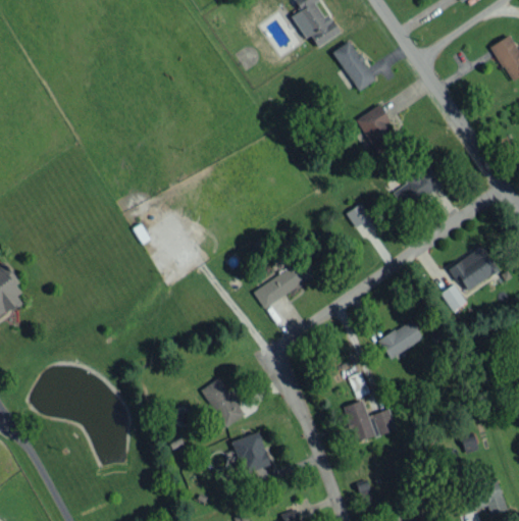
[(342,33),(329,13),(324,16),(316,3),(320,0),(295,0),(302,10),(293,15),(307,40),(312,37),(318,47),(342,33)]
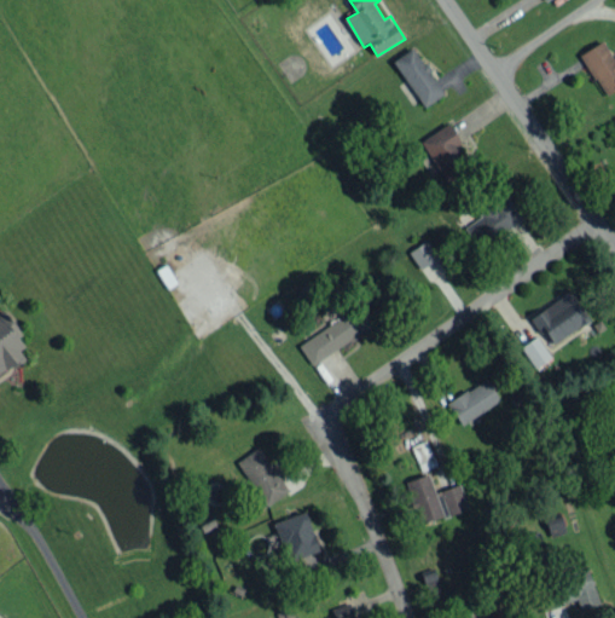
[(614,56),(605,41),(582,55),(607,97),(614,92),(614,56)]
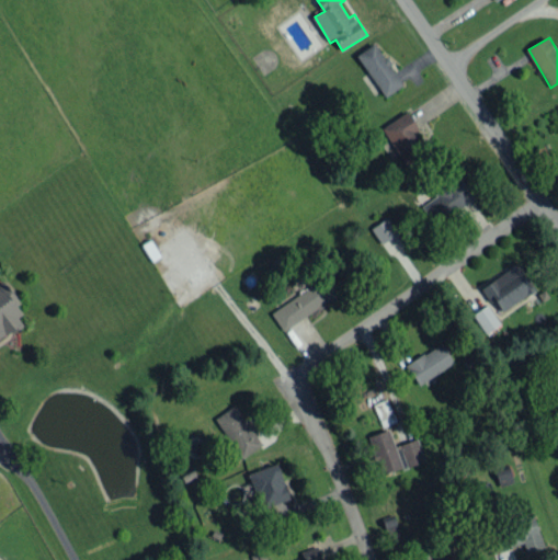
[(405,86),(377,44),(359,55),(386,98),(405,86)]
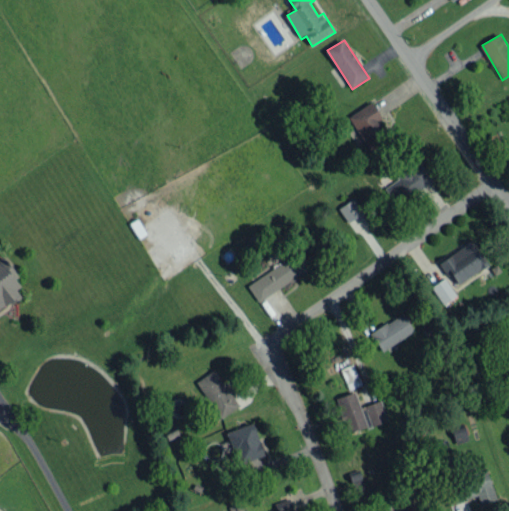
[(350,117),(373,153),(393,140),(371,104),(350,117)]
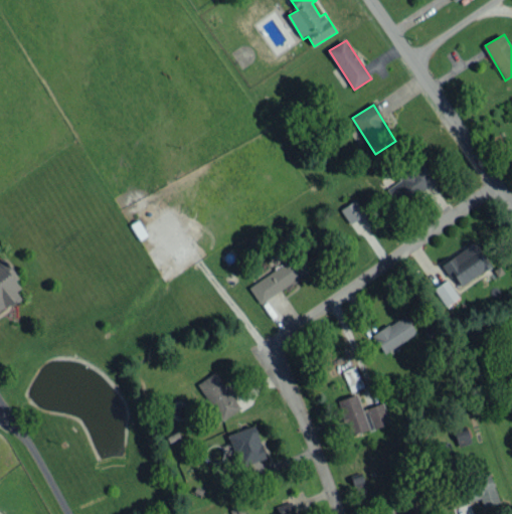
[(400,207),(437,184),(422,164),(402,178),(403,179),(388,189),(400,207)]
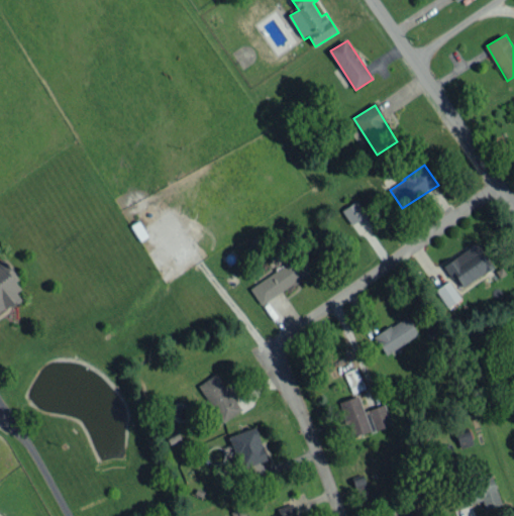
[(369,216),(360,201),(343,210),(352,225),(369,216)]
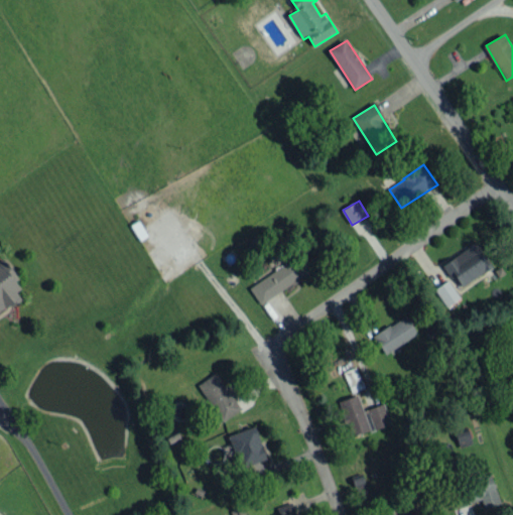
[(491,271),(478,245),(443,262),(453,280),(458,277),(462,285),(491,271)]
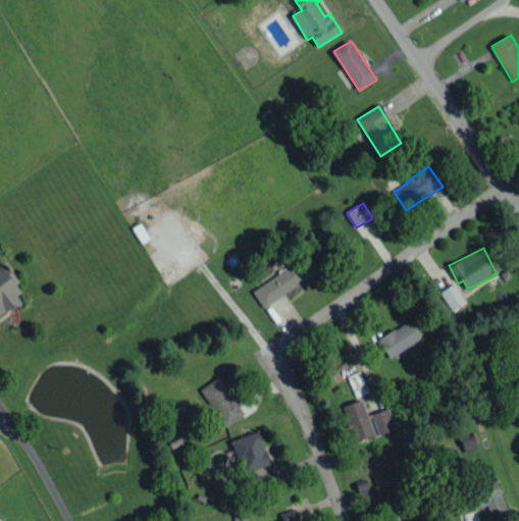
[(254,291),(265,308),(318,274),(307,257),(254,291)]
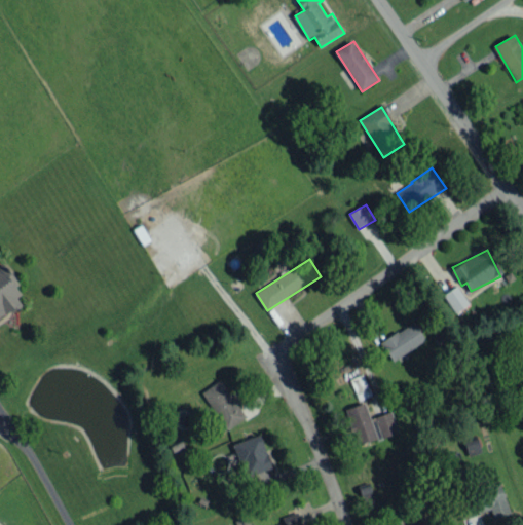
[(0,320),(23,304),(17,297),(25,293),(4,264),(0,266),(0,320)]
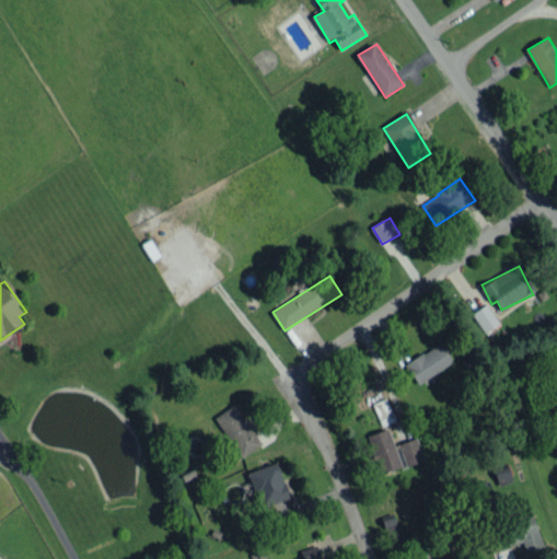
[(501,324),(488,304),(474,314),(487,334),(501,324)]
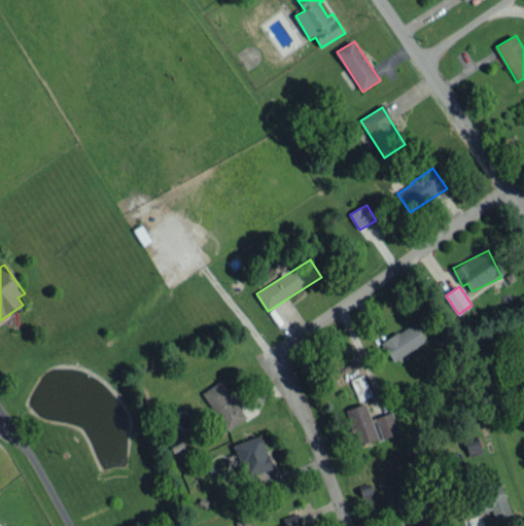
[(395,362),(428,340),(416,322),(383,344),(395,362)]
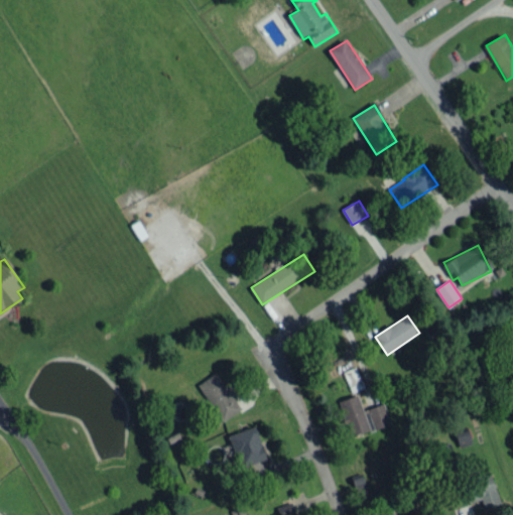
[(199,385),(225,422),(243,408),(218,373),(199,385)]
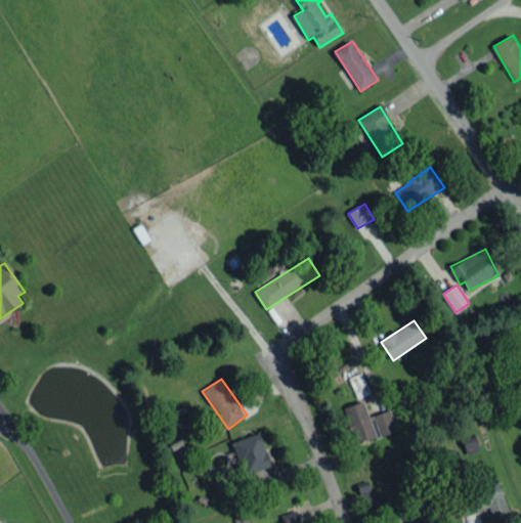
[(358,443),(377,437),(364,401),(346,408),(358,443)]
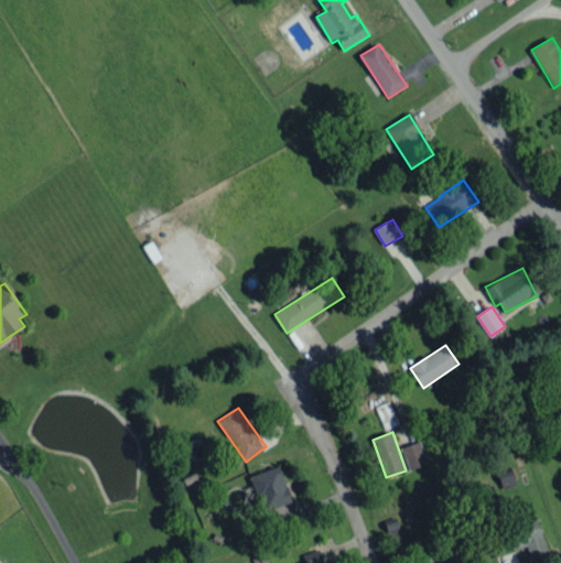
[(403,448),(412,471),(430,464),(421,441),(403,448)]
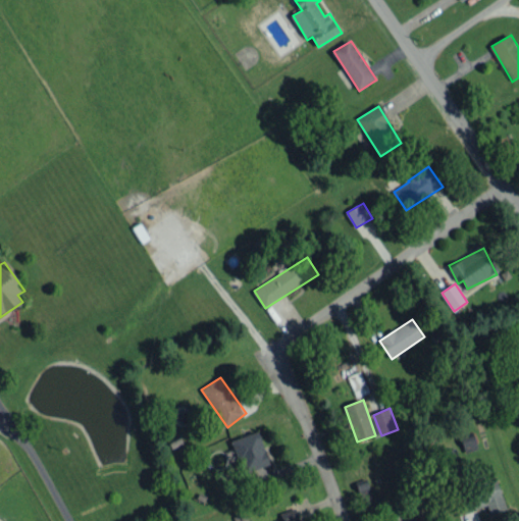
[(243,473),(270,467),(261,432),(235,439),(243,473)]
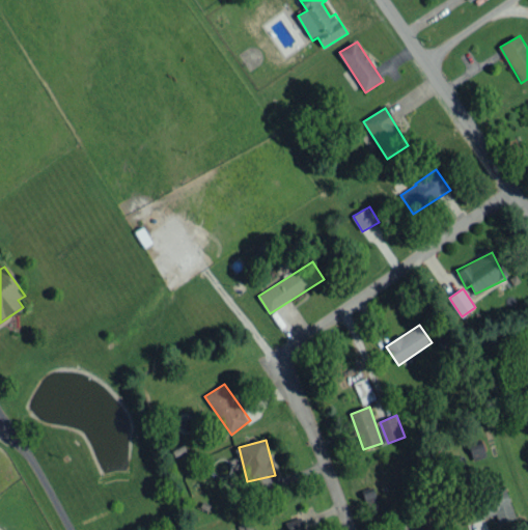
[(470,446),(474,462),(489,457),(484,442),(470,446)]
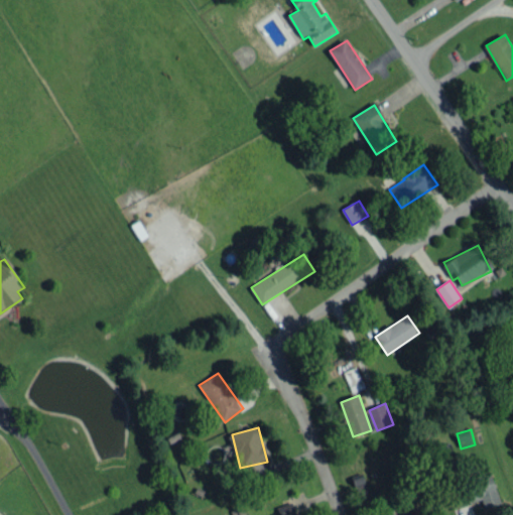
[(502,503),(491,472),(464,483),(472,504),(483,500),(487,509),(502,503)]
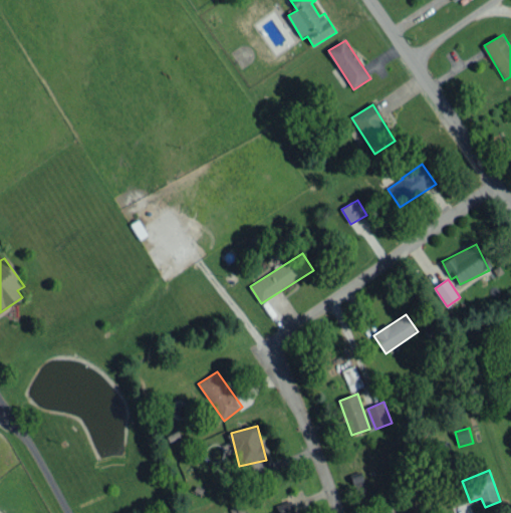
[(277,506),(280,512),(297,512),(292,500),(277,506)]
